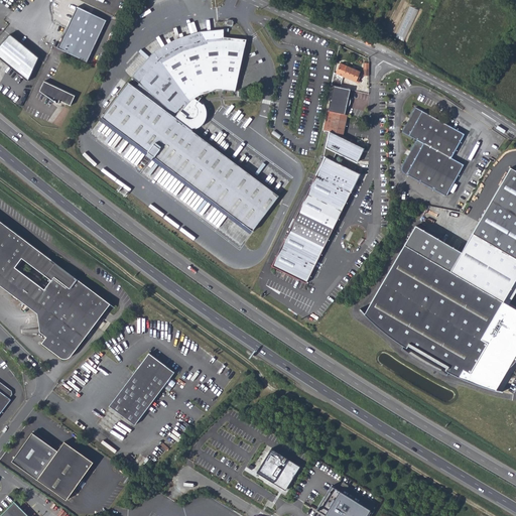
[(58,47),(87,60),(106,19),(92,12),(77,6),(58,47)]
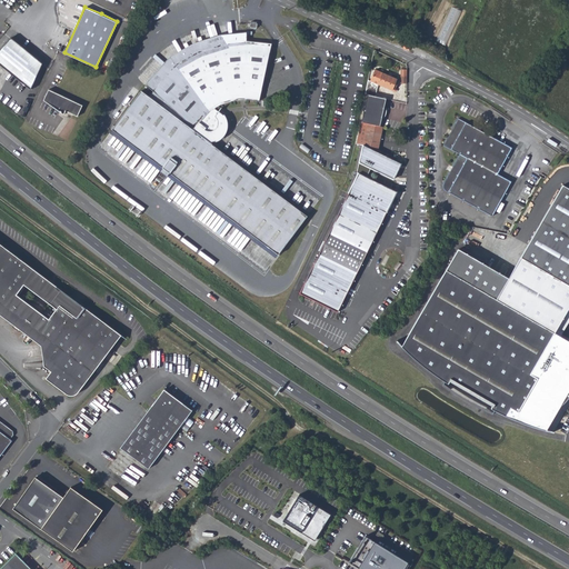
[(438,39),(447,42),(457,22),(456,21),(460,11),(452,8),(449,16),(451,16),(449,21),(447,20),(443,27),(438,39)]
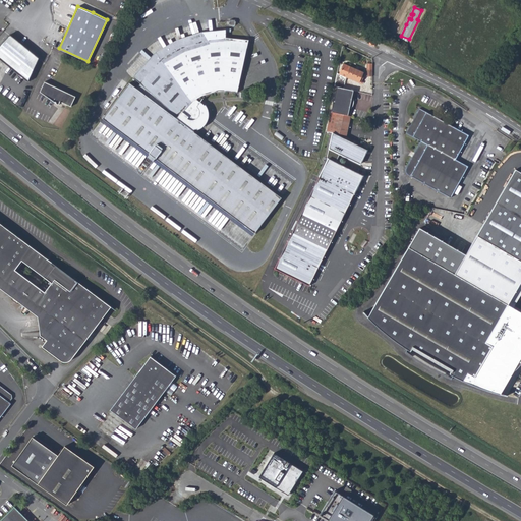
[(140,81),(163,61),(183,47),(206,41),(226,38),(248,42),(250,33),(227,31),(205,33),(180,41),(160,53),(134,75),(140,81)]
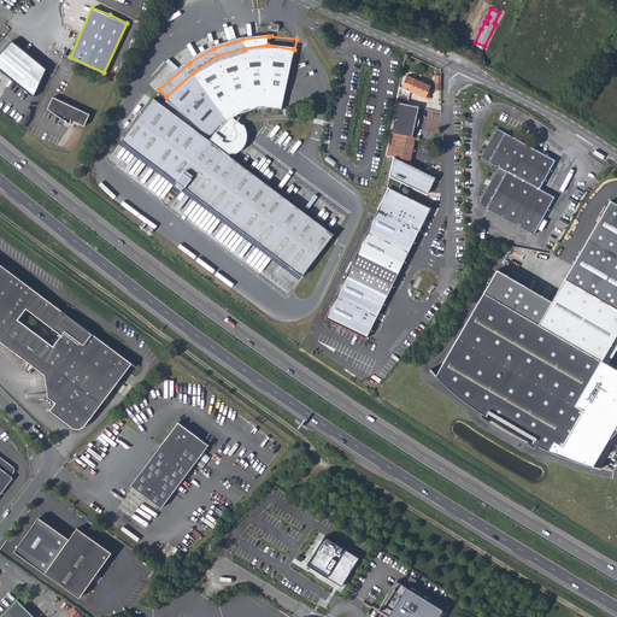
[(0,52),(0,54),(15,65),(6,75),(30,97),(45,69),(11,40),(0,52)]
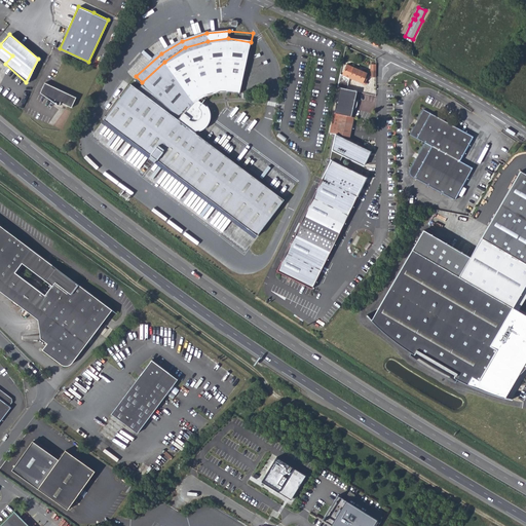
[(238,92),(251,42),(228,38),(208,41),(185,47),(164,62),(142,82),(143,83),(139,88),(132,82),(104,118),(150,154),(147,157),(153,162),(155,159),(254,237),(283,202),(198,136),(198,134),(201,132),(201,133),(204,129),(207,126),(208,123),(209,119),(210,115),(209,112),(209,109),(208,109),(198,102),(208,97),(219,92),(228,91),(238,92)]
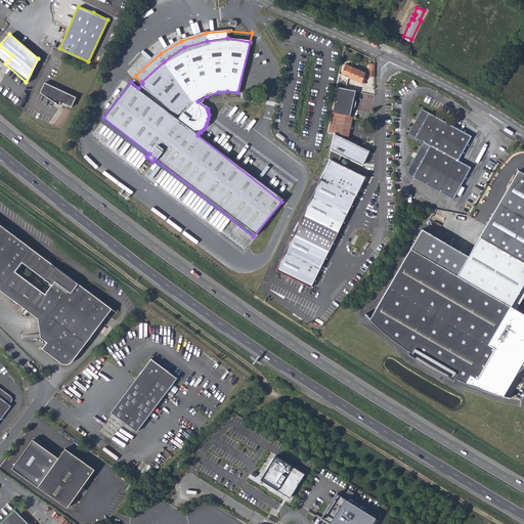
[(0,59),(5,63),(12,55),(0,46),(0,59)]
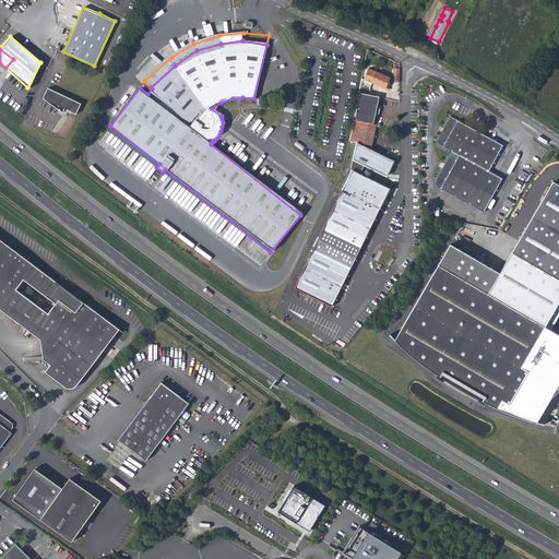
[(365,80),(370,82),(384,88),(389,79),(368,70),(365,80)]
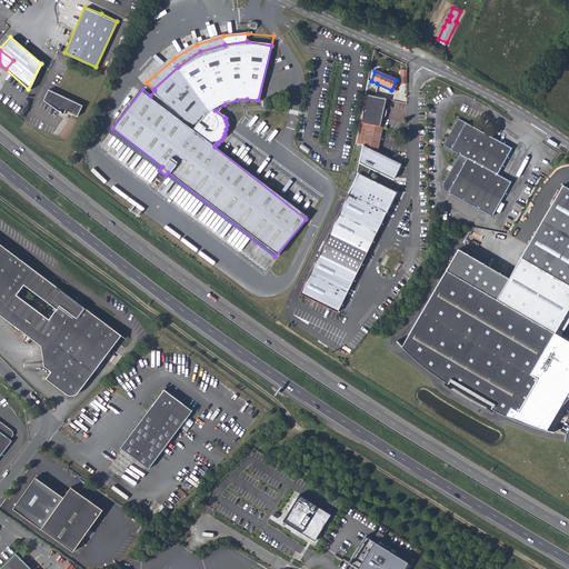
[(368,79),(365,95),(376,97),(377,83),(371,81),(368,79)]
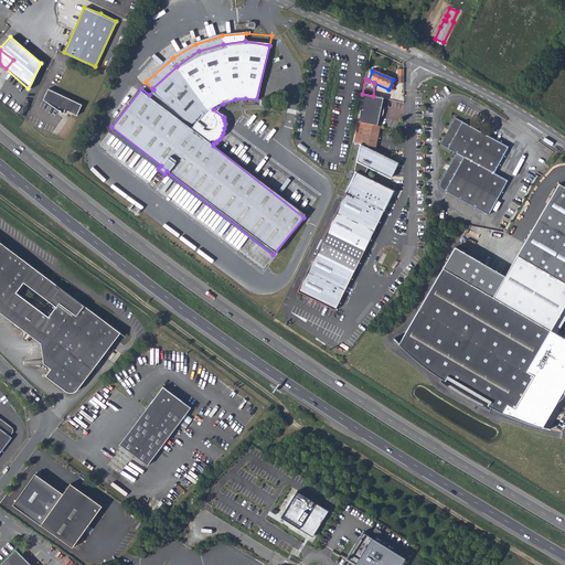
[(43,98),(63,113),(65,108),(76,114),(82,104),(48,87),(43,98)]
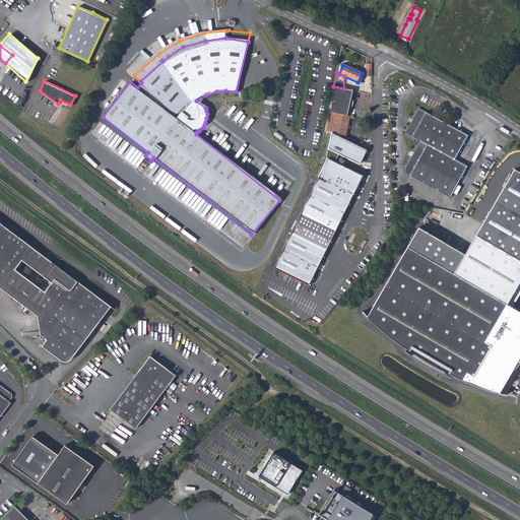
[(333,86),(328,112),(342,115),(345,115),(346,108),(348,108),(348,107),(349,105),(349,104),(350,102),(350,100),(349,99),(348,99),(349,90),(343,88),(333,86)]
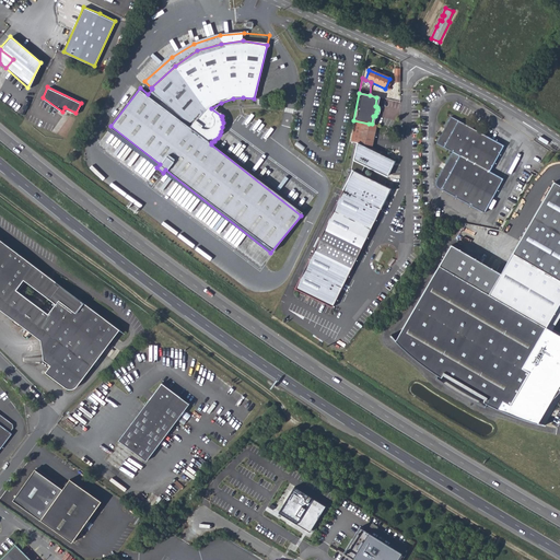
[(506,146),(453,116),(438,142),(453,152),(491,173),(506,146)]
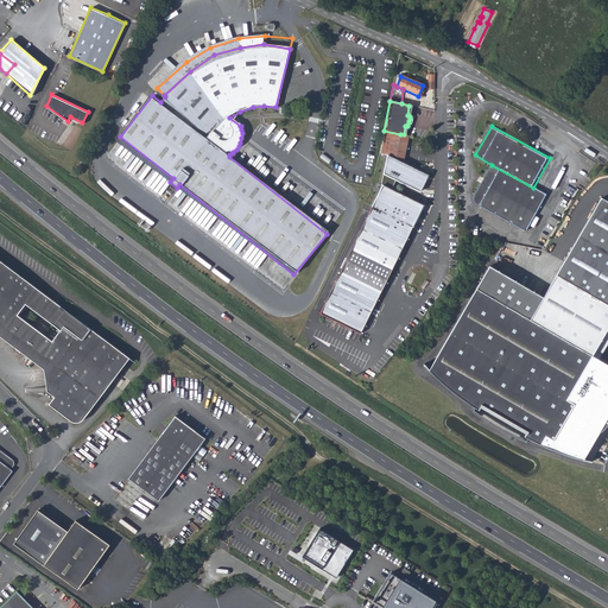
[(384,131),(379,157),(386,158),(386,154),(403,158),(406,135),(404,134),(400,134),(384,131)]
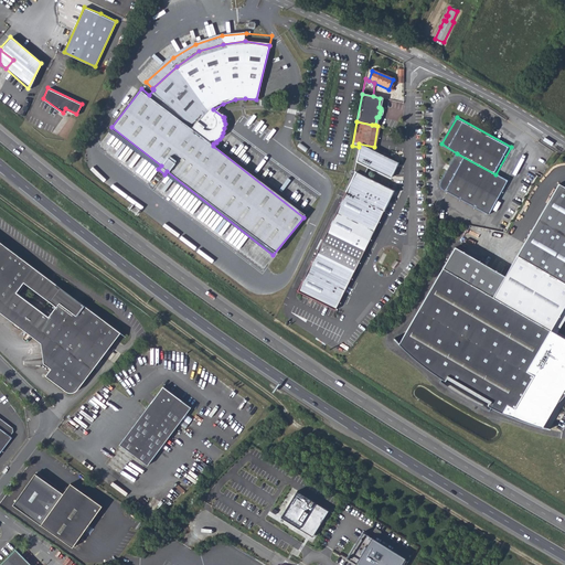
[(298,290),(336,308),(393,191),(392,191),(386,188),(362,176),(368,167),(388,178),(396,162),(359,144),(359,147),(353,171),(355,173),(298,290)]
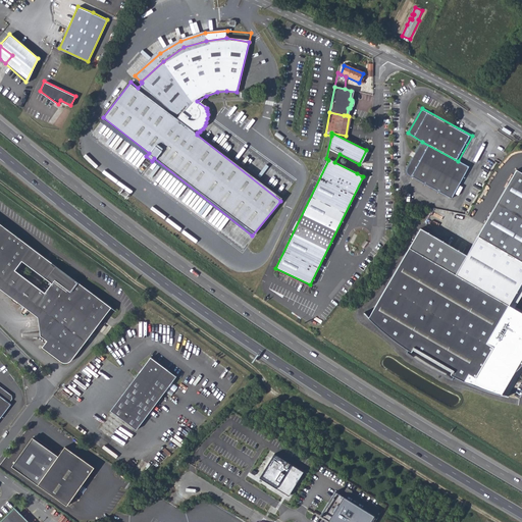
[(458,161),(422,142),(409,165),(407,170),(410,175),(452,198),(469,168),(458,161)]
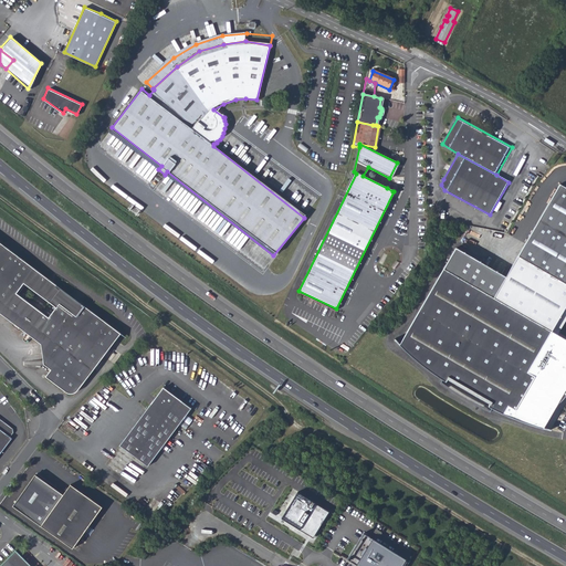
[(565,190),(556,185),(502,276),(489,299),(439,269),(439,270),(395,345),(400,350),(407,357),(415,364),(422,370),(432,376),(437,380),(441,383),(442,380),(484,405),(483,407),(486,409),(492,411),(496,413),(502,417),(509,419),(516,422),(522,425),(531,427),(537,429),(553,404),(555,402),(557,400),(559,398),(561,395),(562,391),(563,388),(563,387),(565,380),(565,344),(552,336),(546,333),(565,299),(565,190)]
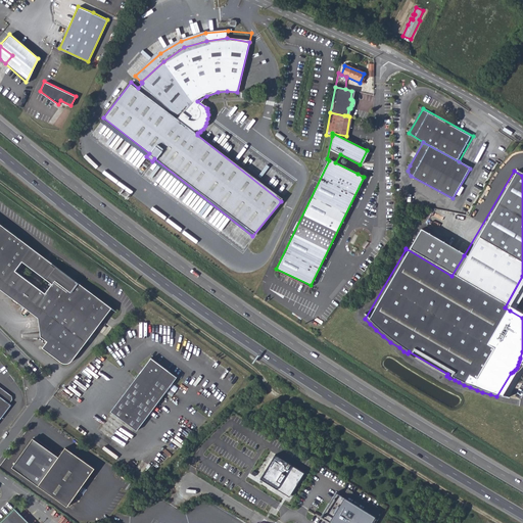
[(0,277),(0,278),(48,314),(52,336),(48,341),(43,348),(62,363),(66,363),(70,362),(74,359),(77,354),(111,306),(0,224),(0,277)]
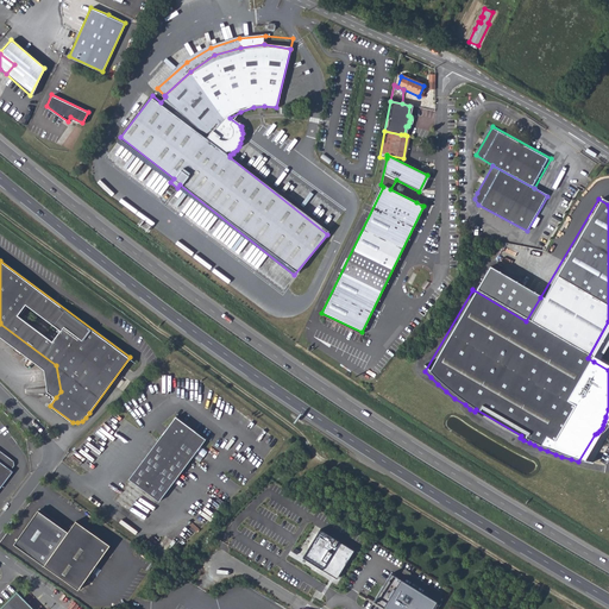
[(472,289),(526,321),(540,297),(487,268),(472,289)]
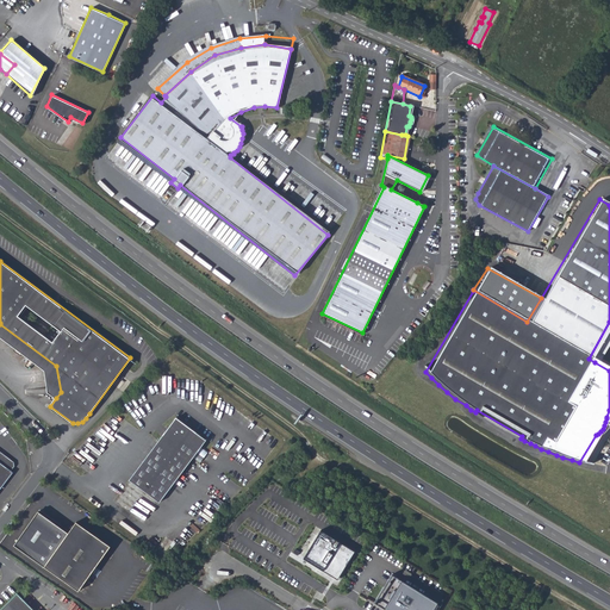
[(609,335),(609,322),(589,359),(595,362),(609,335)]
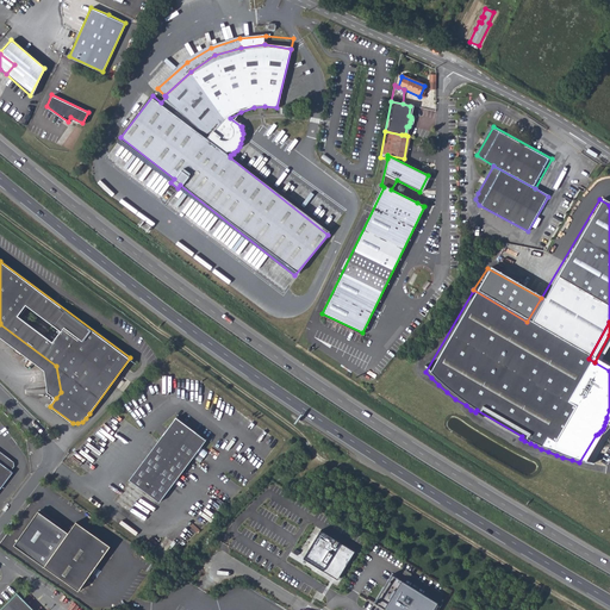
[(0,336),(1,337),(45,369),(49,393),(56,398),(61,392),(56,366),(0,324),(0,323),(0,336)]
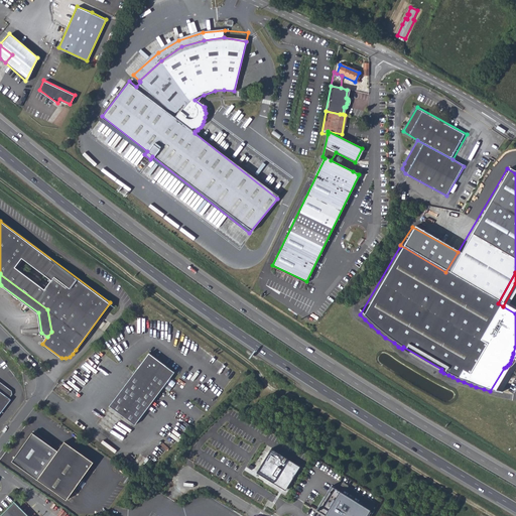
[(442,376),(443,373),(440,371),(441,369),(403,347),(402,349),(398,347),(396,350),(401,353),(406,357),(411,360),(417,364),(422,367),(428,370),(434,373),(439,375),(442,376)]
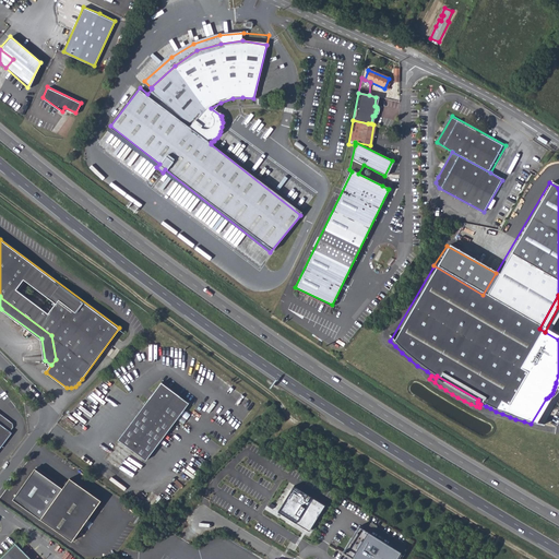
[(119,440),(145,460),(188,403),(161,382),(119,440)]
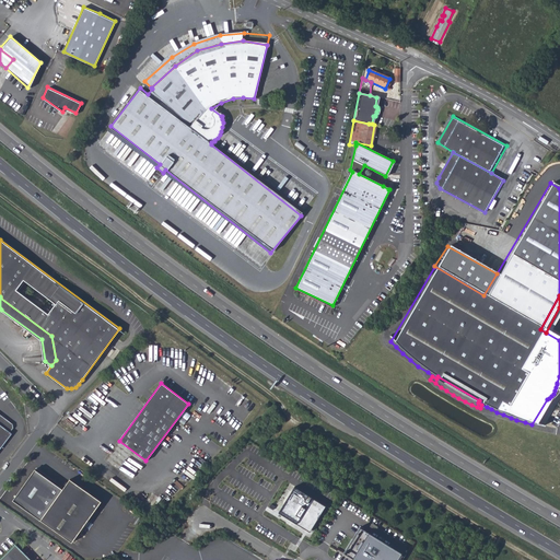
[(551,415),(547,411),(543,418),(546,421),(551,415)]
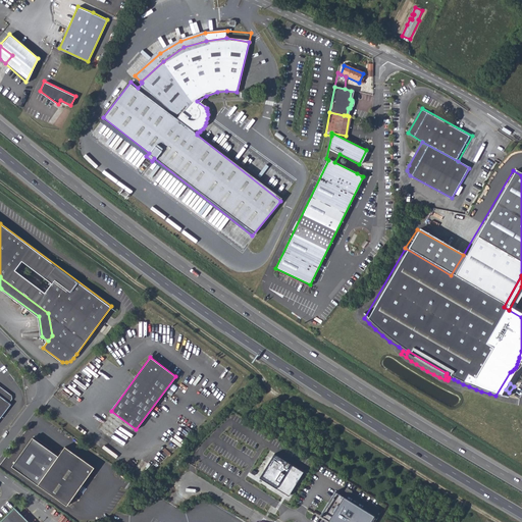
[(0,416),(9,405),(7,403),(10,400),(9,396),(0,388),(0,416)]
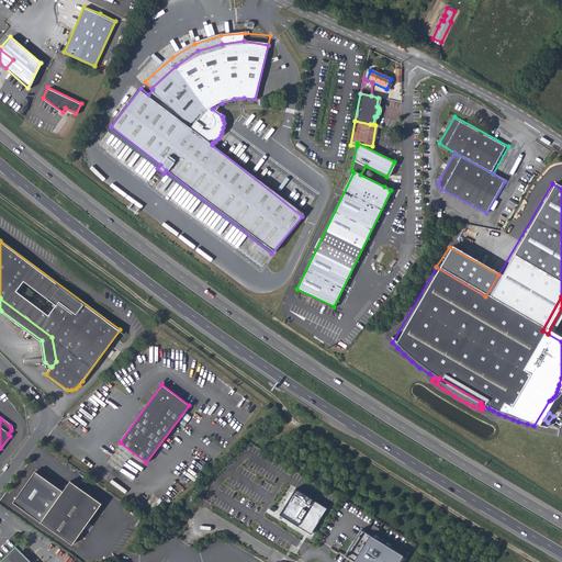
[(71,544),(101,503),(69,481),(63,491),(34,471),(12,502),(71,544)]
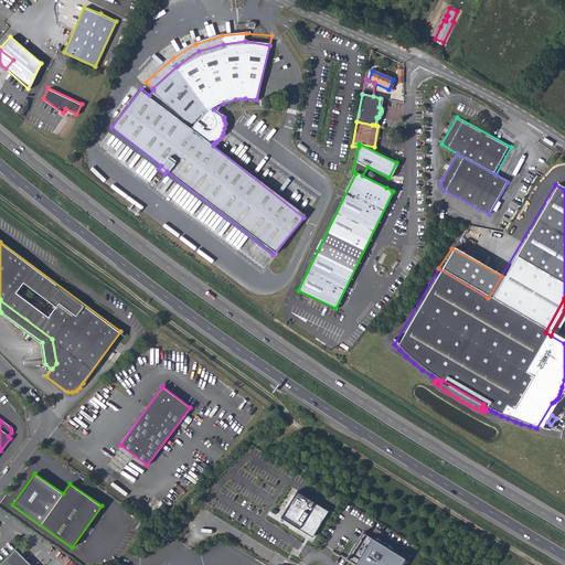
[(301,492),(285,516),(315,536),(330,511),(301,492)]
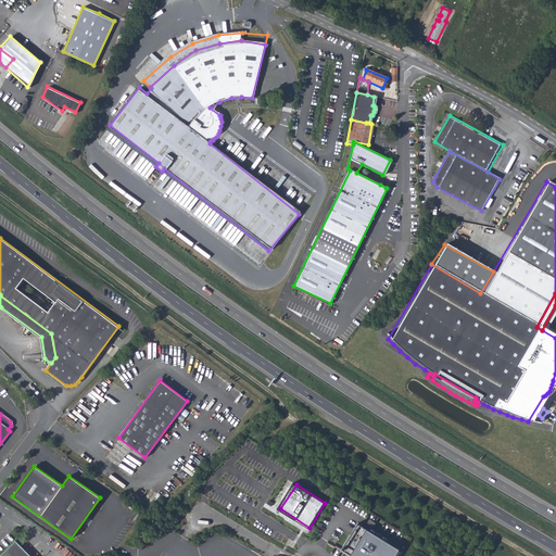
[(394,555),(399,550),(357,523),(341,550),(352,555),(394,555)]
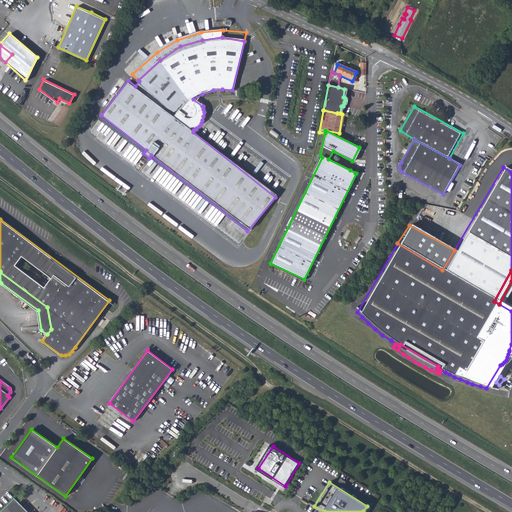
[(27,511),(14,498),(0,511),(27,511)]
